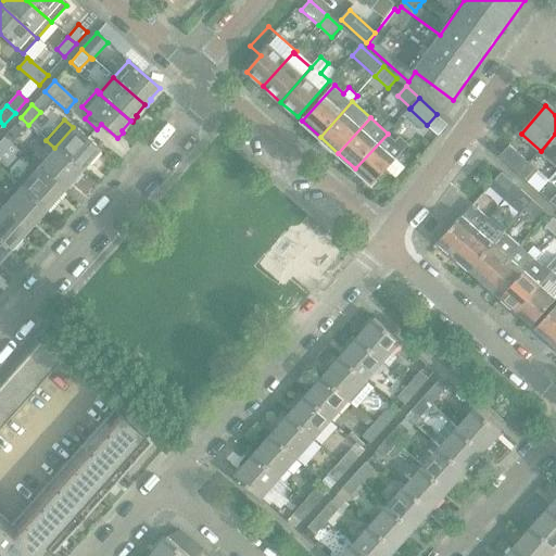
[(21,133),(13,126),(3,137),(11,144),(21,133)]
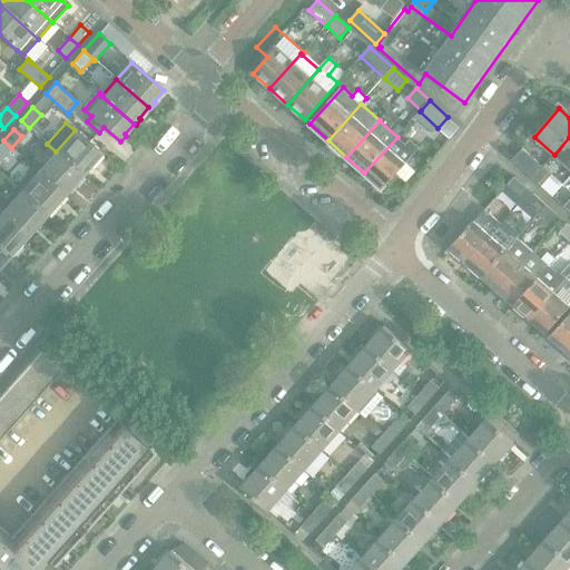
[(101,155),(75,130),(56,151),(82,175),(101,155)]
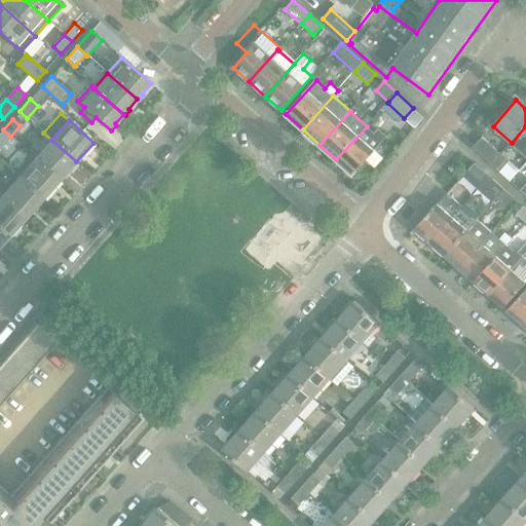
[(367,126),(336,159),(353,175),(388,137),(379,128),(375,134),(367,126)]
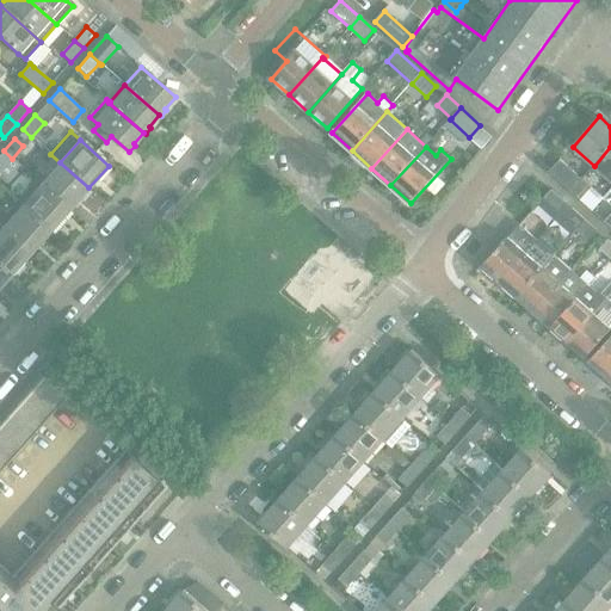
[(610,147),(594,166),(610,179),(610,147)]
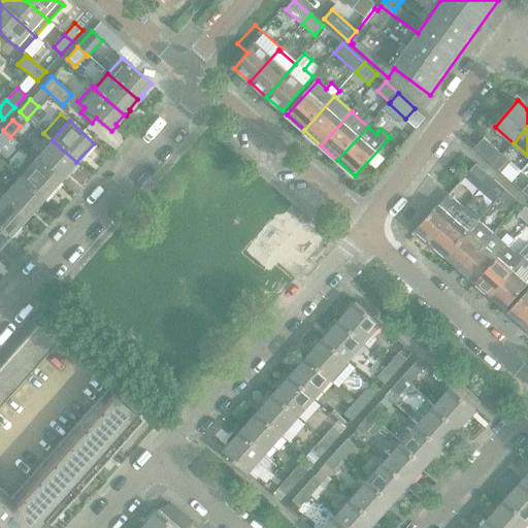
[(0,133),(0,147),(10,137),(3,130),(0,133)]
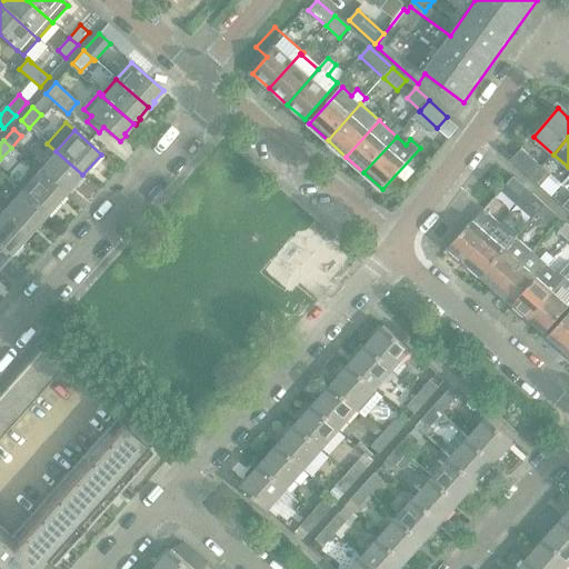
[(522,149),(512,160),(532,179),(542,167),(522,149)]
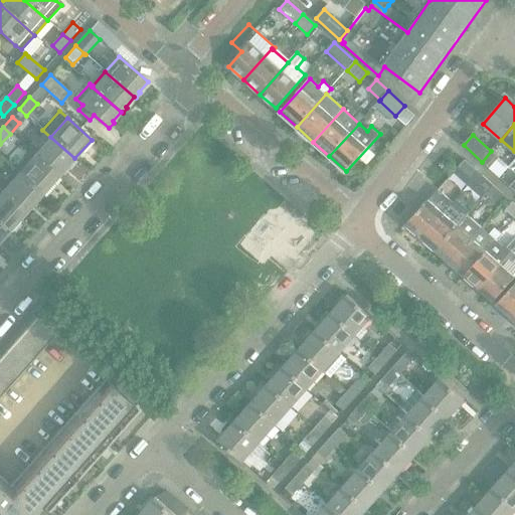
[(50,137),(34,155),(58,177),(74,158),(50,137)]
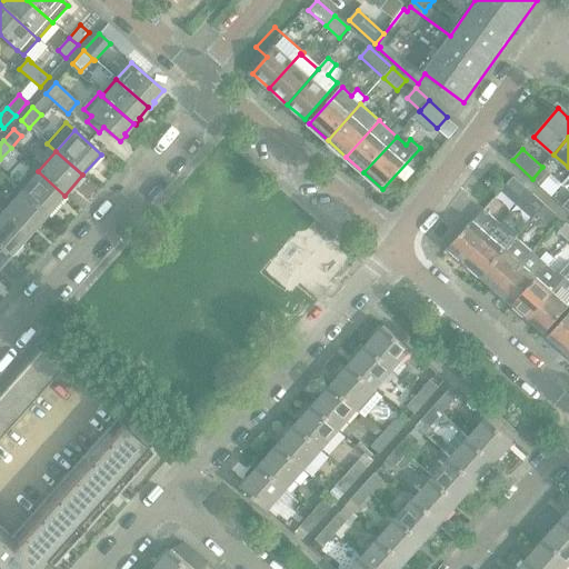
[(540,186),(551,173),(542,167),(532,179),(540,186)]
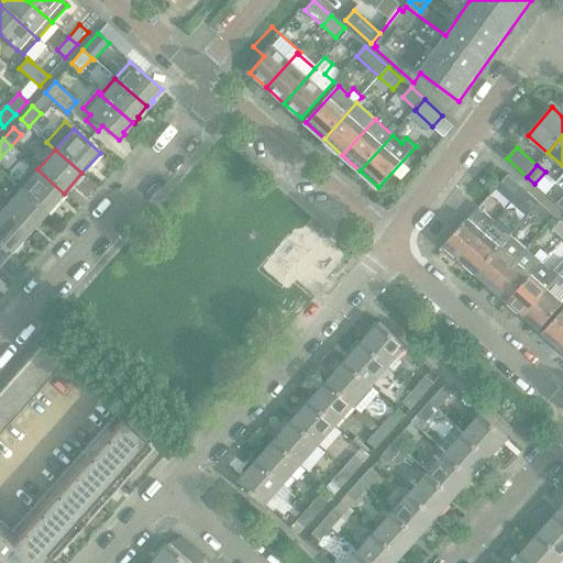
[(37,169),(19,189),(45,213),(64,194),(37,169)]
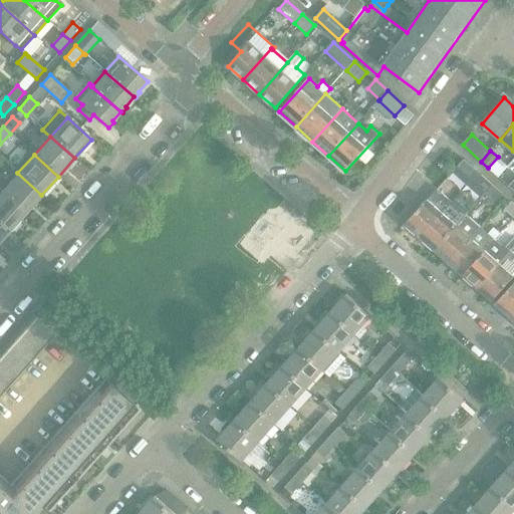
[(469,177),(475,170),(464,160),(457,167),(469,177)]
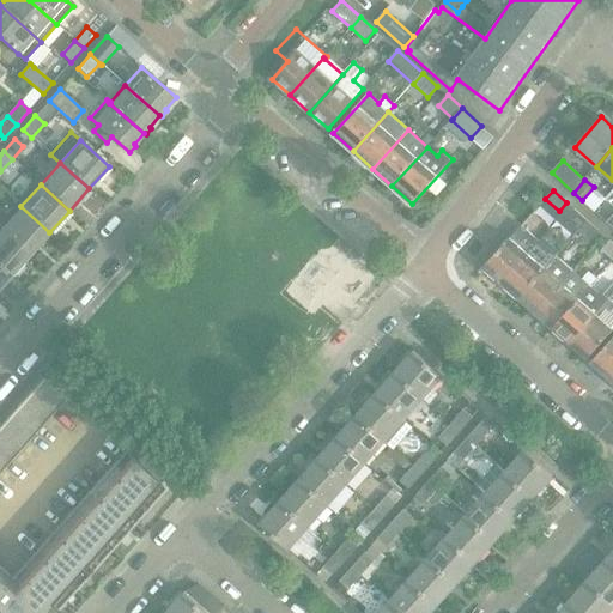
[(16,202),(0,219),(0,226),(30,254),(49,232),(20,206),(16,202)]
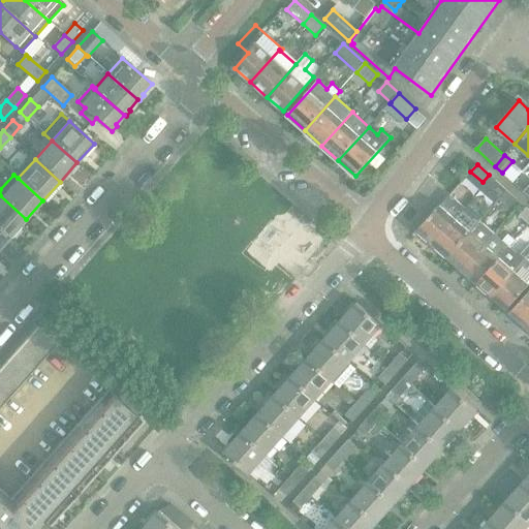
[(506,190),(497,182),(490,190),(499,198),(506,190)]
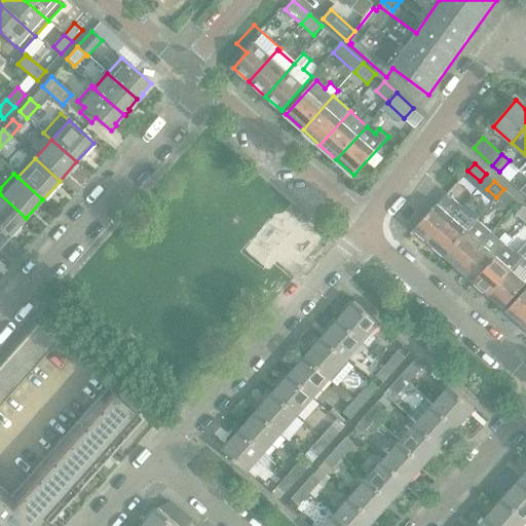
[(515,198),(503,189),(496,197),(495,198),(506,209),(515,198)]
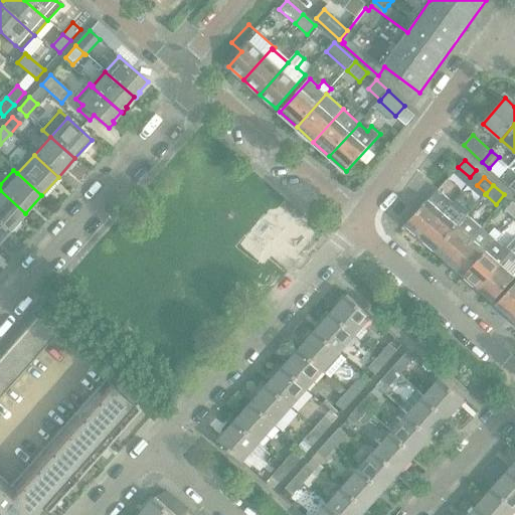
[(0,223),(9,231),(25,213),(0,190),(0,223)]
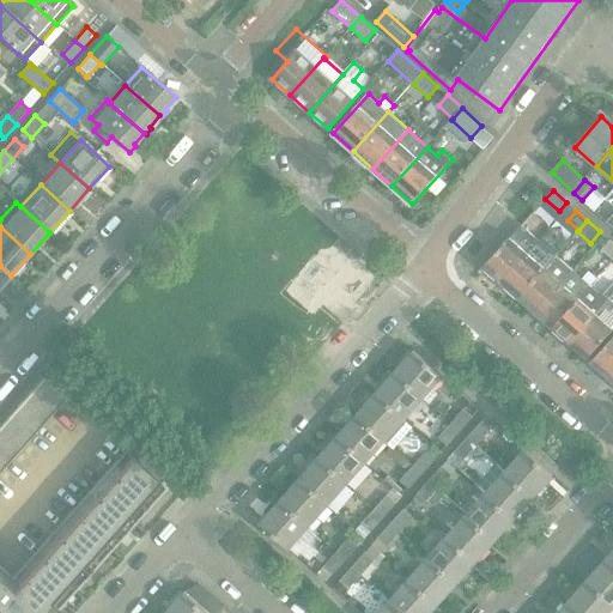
[(509,238),(483,267),(501,283),(533,246),(536,242),(520,226),(509,238)]
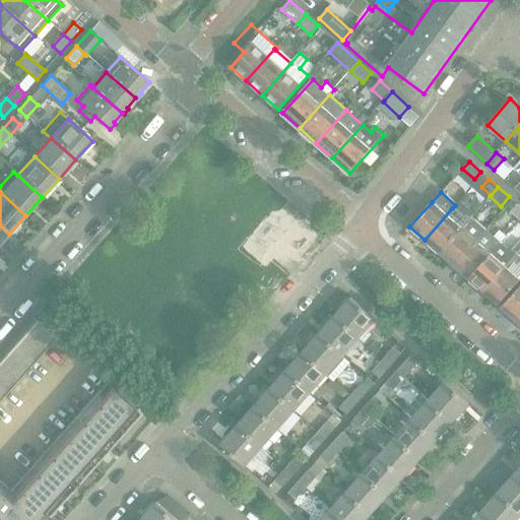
[(519,219),(519,206),(517,204),(510,211),(519,220),(519,219)]
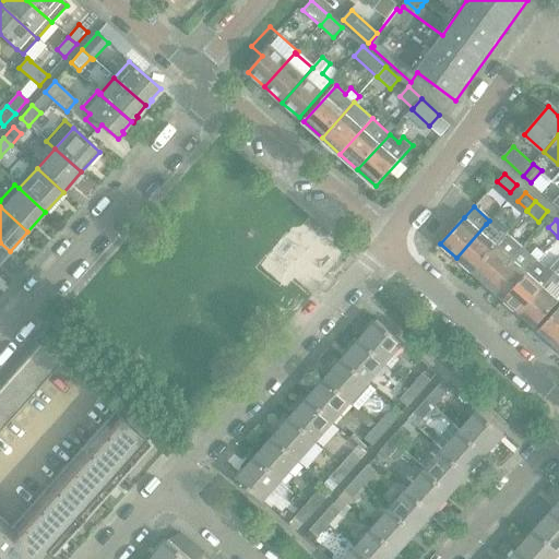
[(456,258),(472,272),(501,238),(506,234),(489,221),(486,224),(456,258)]
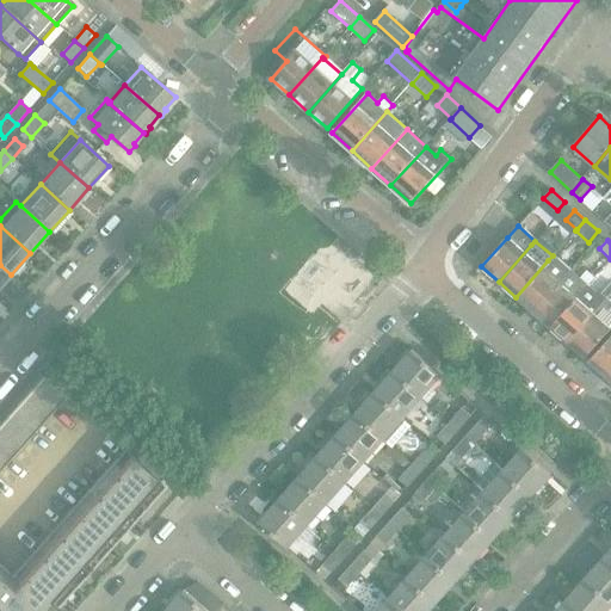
[(569,271),(553,255),(548,260),(516,297),(534,312),(569,271)]
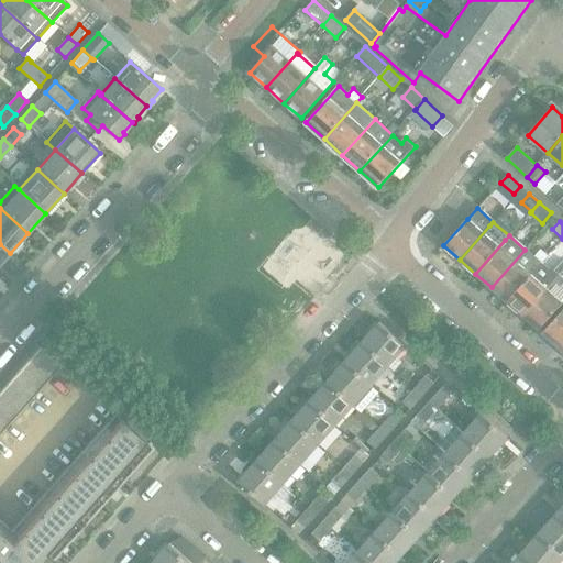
[(0,244),(0,264),(10,253),(0,244)]
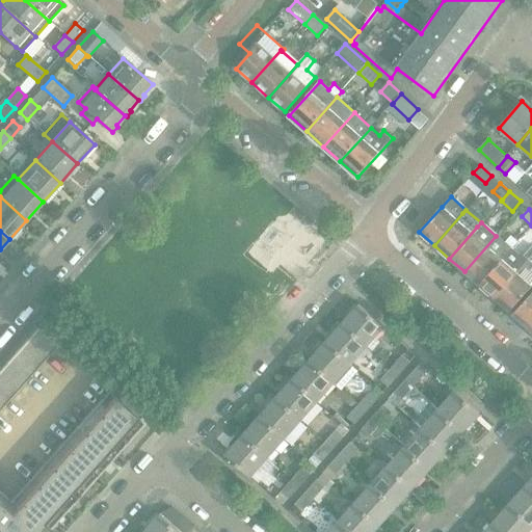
[(464,271),(479,285),(510,249),(517,241),(510,235),(503,243),(496,236),(464,271)]
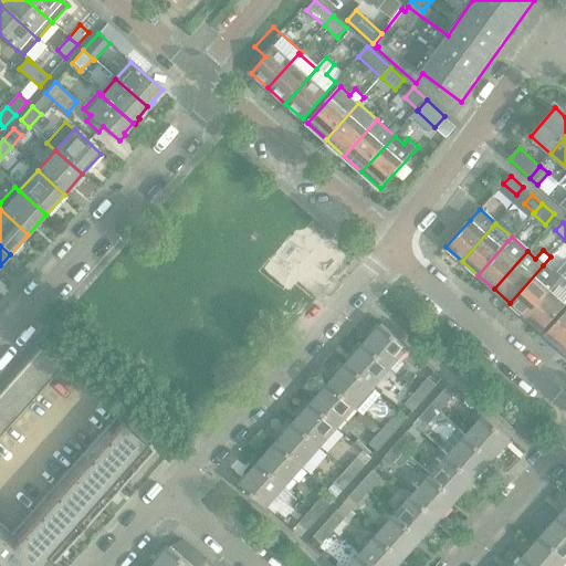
[(563,276),(565,273),(565,262),(555,275),(543,265),(510,303),(525,317),(562,276),(563,276)]
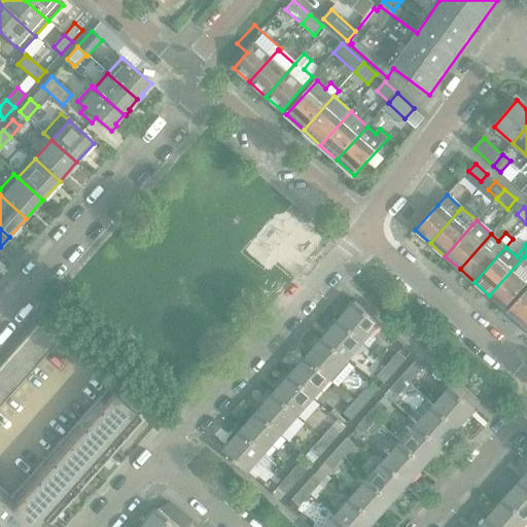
[(526,282),(526,259),(524,257),(523,257),(489,295),(504,309),(526,282)]
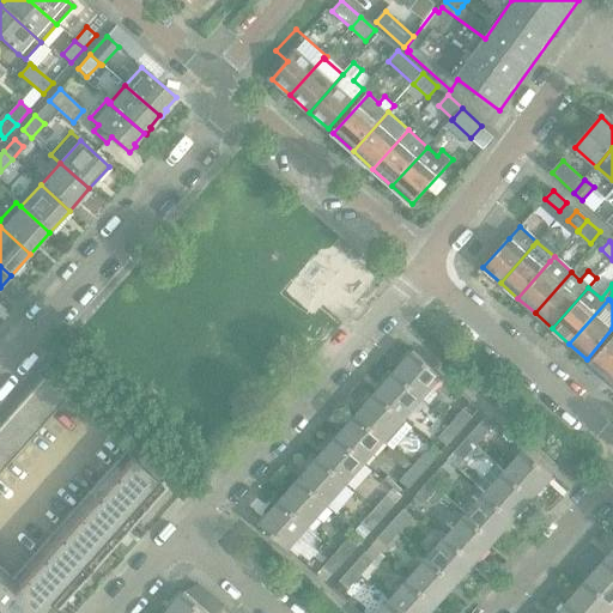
[(612,337),(590,363),(608,378),(612,374),(612,337)]
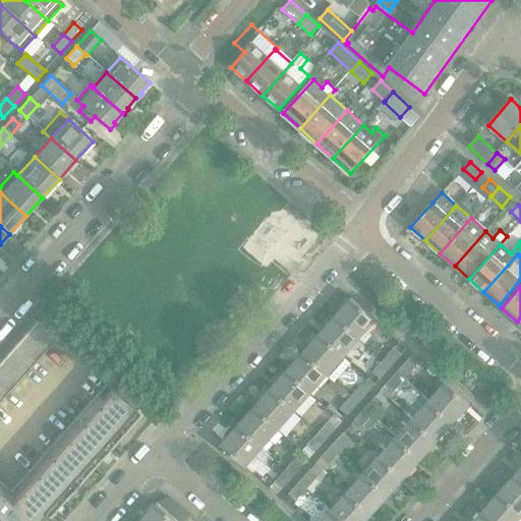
[(360,338),(365,342),(372,334),(367,330),(377,320),(352,298),(336,316),(360,338)]
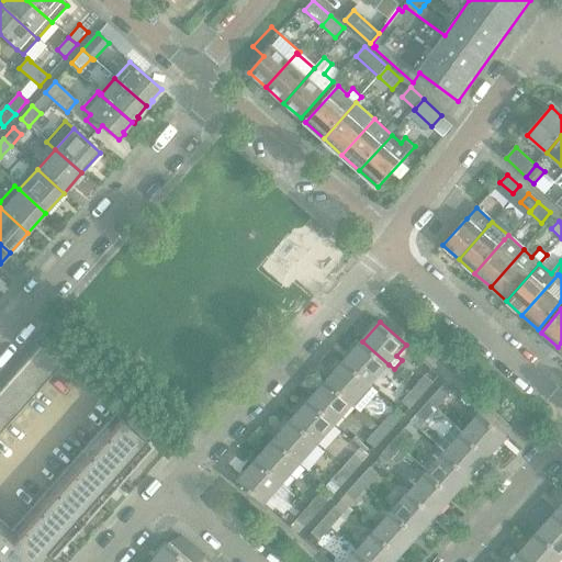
[(371,384),(388,366),(389,364),(362,341),(345,361),(371,384)]
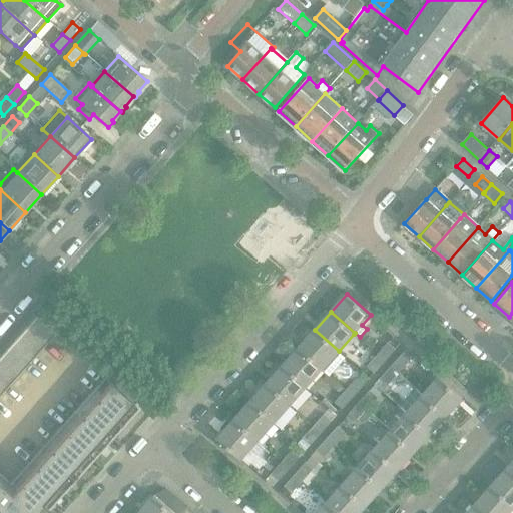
[(36,317),(0,357),(0,395),(54,335),(55,334),(36,317)]
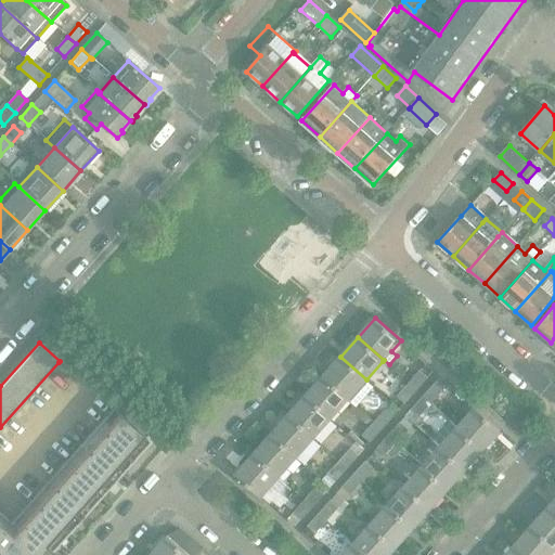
[(349,399),(356,404),(373,386),(366,379),(340,357),(323,376),(348,399),(349,399)]
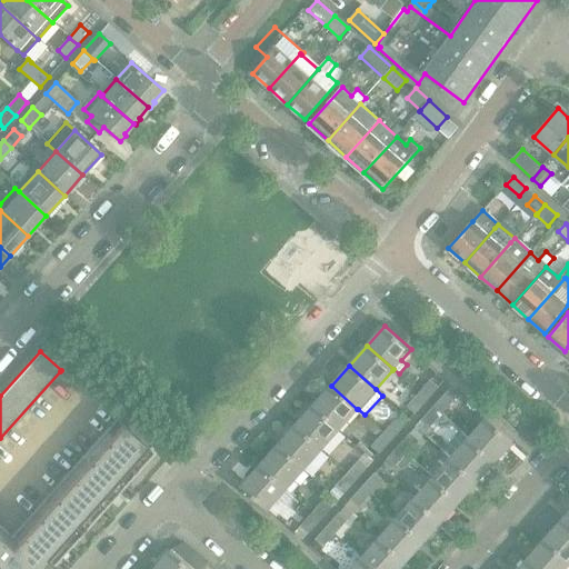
[(439,387),(430,379),(419,392),(427,400),(439,387)]
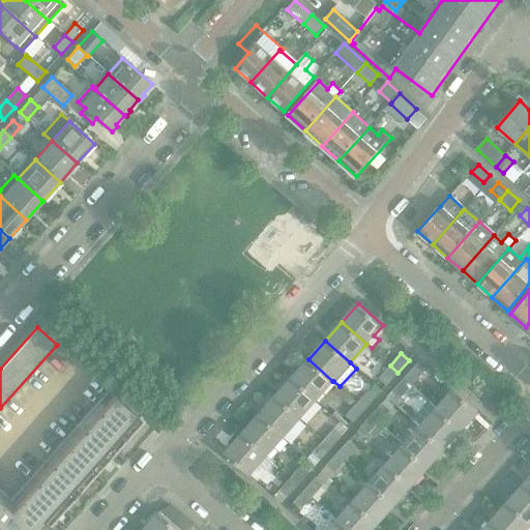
[(308,359),(296,374),(292,378),(316,400),(332,381),(308,359)]
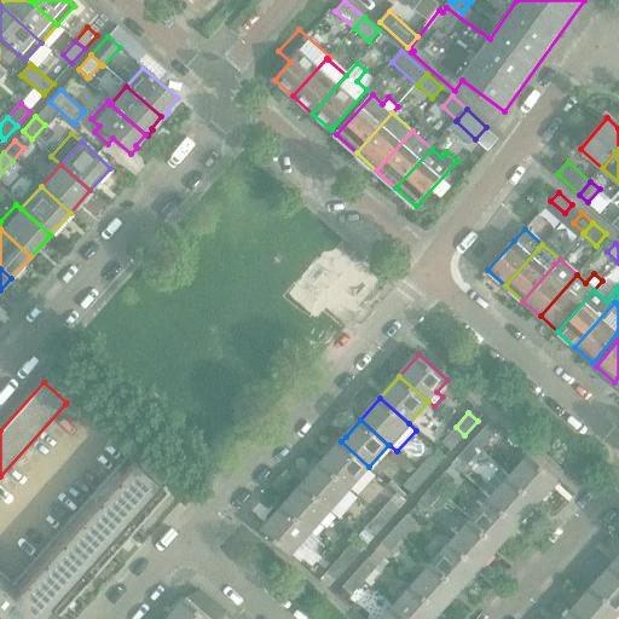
[(456,427),(443,441),(451,450),(464,435),(456,427)]
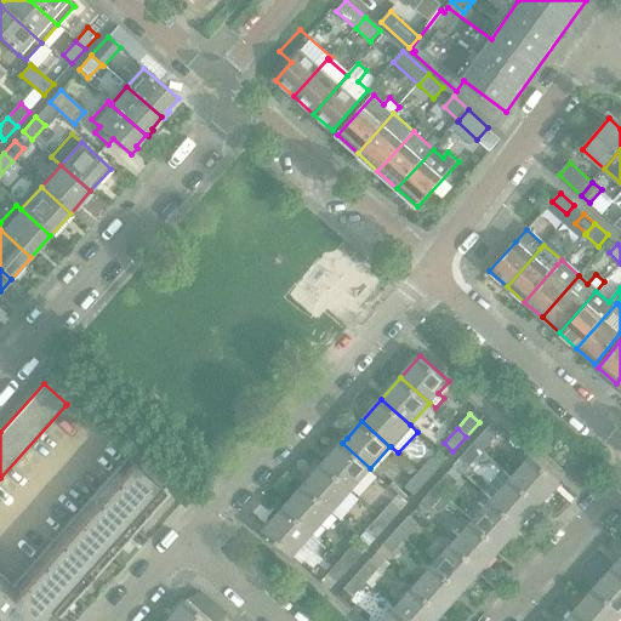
[(482,451),(495,437),(486,428),(473,443),(482,451)]
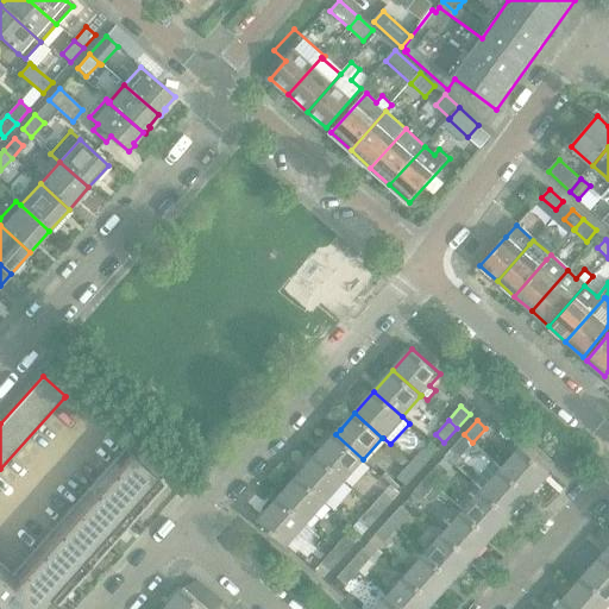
[(336,434),(316,456),(344,482),(363,459),(336,434)]
